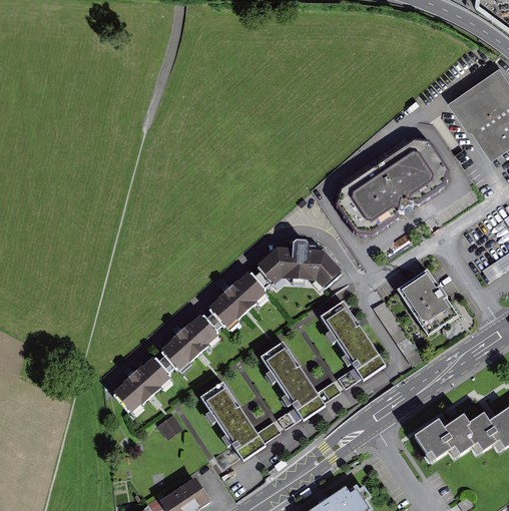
[(508,87),(496,70),(447,104),(464,127),(465,126),(489,159),(508,144),(508,87)]
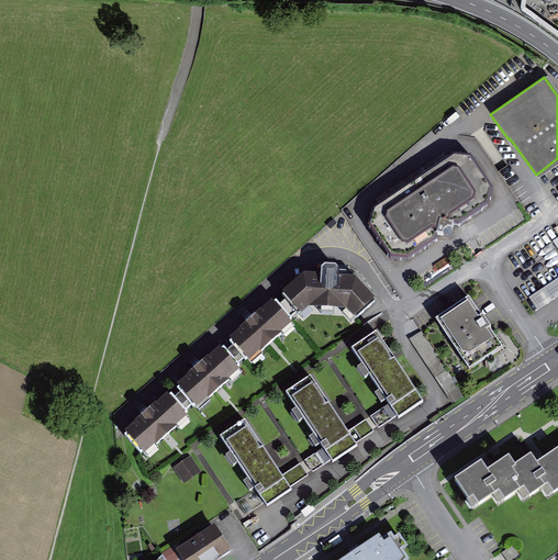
[(370,227),(390,257),(412,257),(491,203),(498,186),(477,156),(459,154),(376,210),(370,227)]
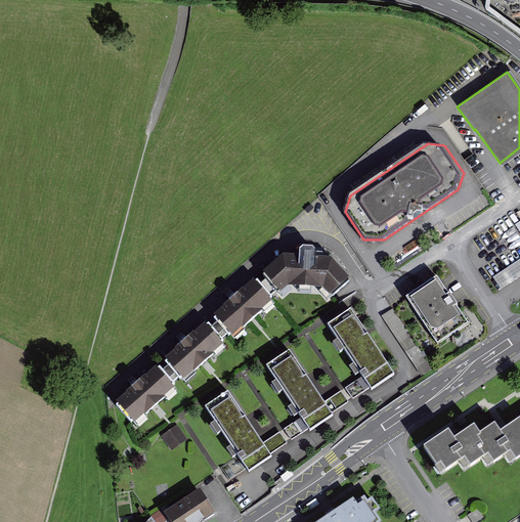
[(266,271),(282,290),(291,283),(327,285),(335,293),(352,277),(340,257),(289,252),(266,271)]
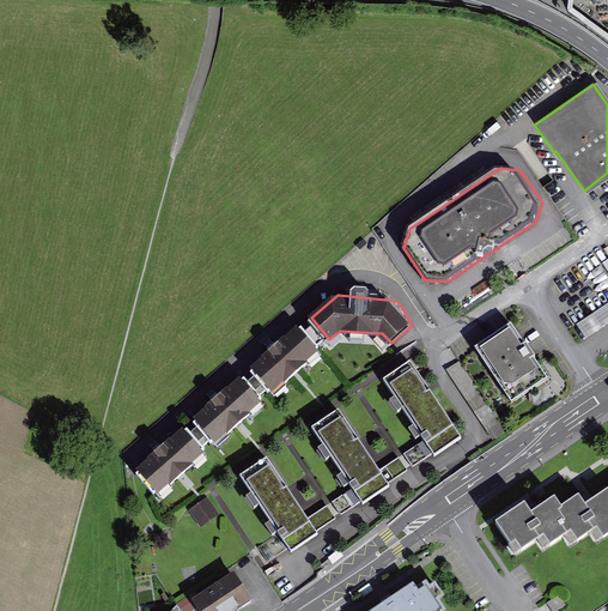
[(607,302),(577,322),(585,337),(607,321),(607,302)]
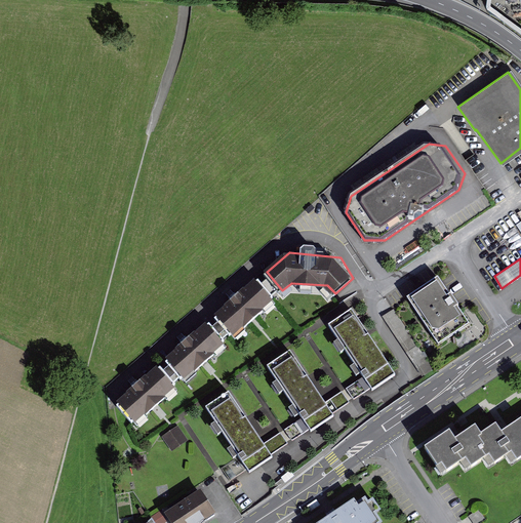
[(437,276),(407,296),(440,344),(470,322),(437,276)]
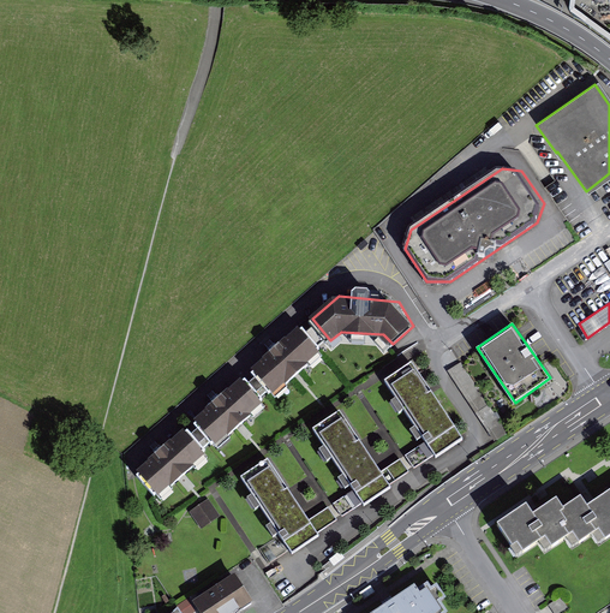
[(253,372),(271,392),(320,350),(301,329),(253,372)]
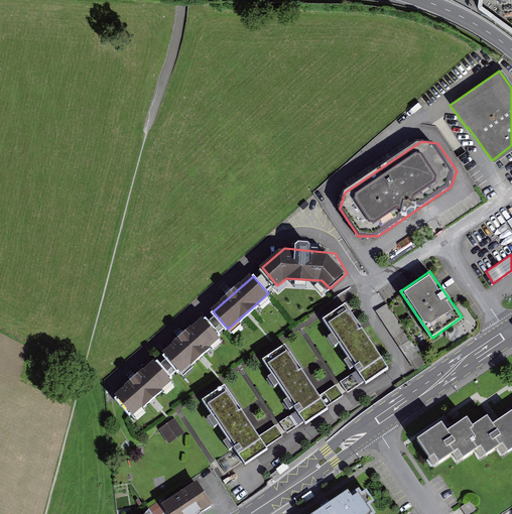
[(322,317),(365,382),(377,374),(388,367),(346,302),(322,317)]
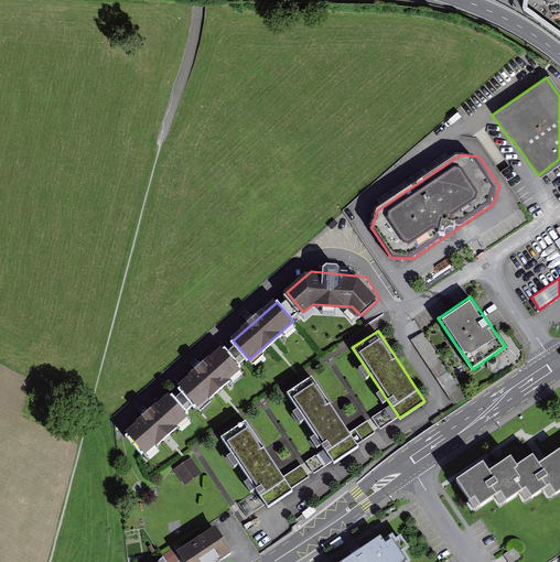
[(180,387),(197,407),(240,368),(224,348),(180,387)]
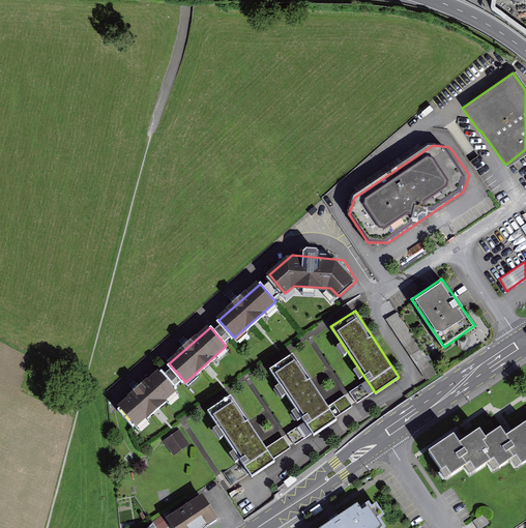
[(268,371),(311,437),(323,429),(337,419),(295,354),(268,371)]
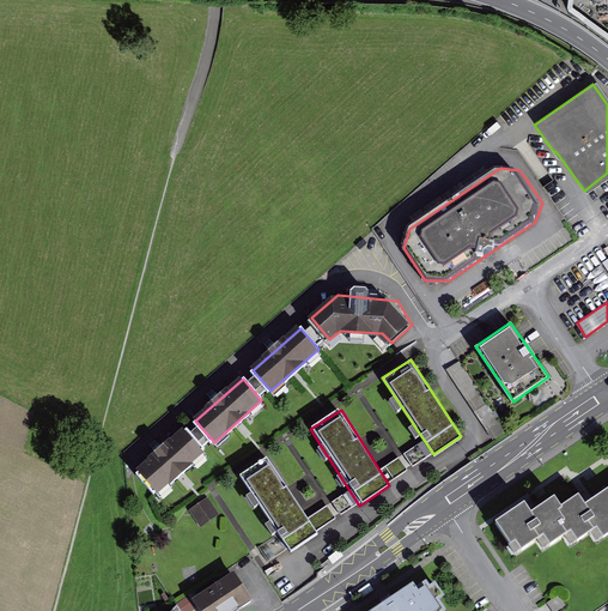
[(135,472),(157,496),(207,452),(186,428),(135,472)]
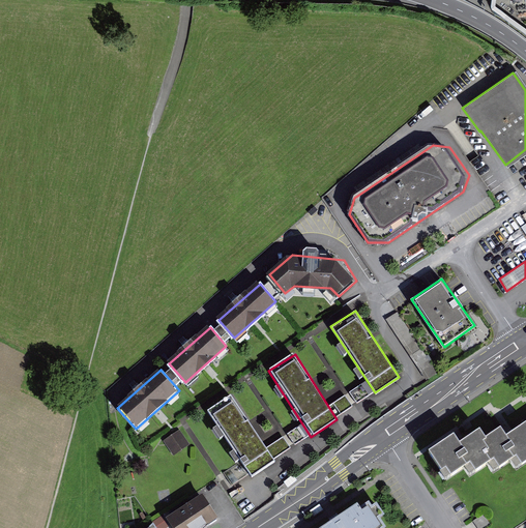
[(207,411),(250,477),(264,468),(275,461),(234,394),(207,411)]
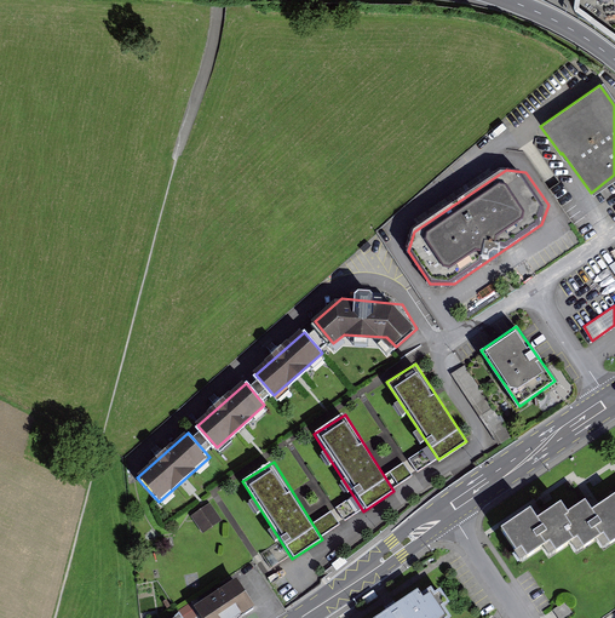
[(614,503),(611,498),(602,504),(614,524),(614,503)]
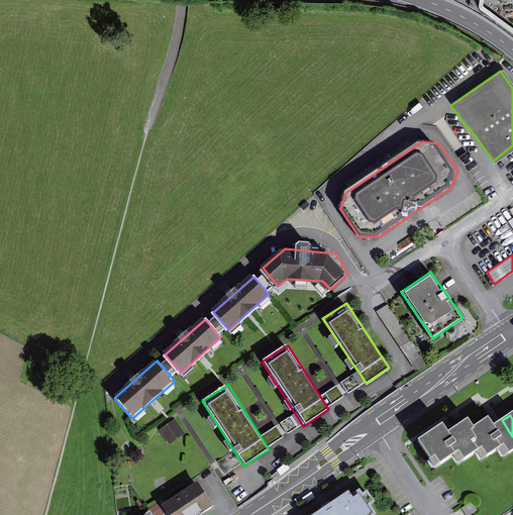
[(512,436),(502,420),(489,429),(484,421),(469,431),(464,423),(443,436),(455,454),(448,459),(453,467),(471,455),(476,462),(493,451),(498,459),(512,449),(512,436)]
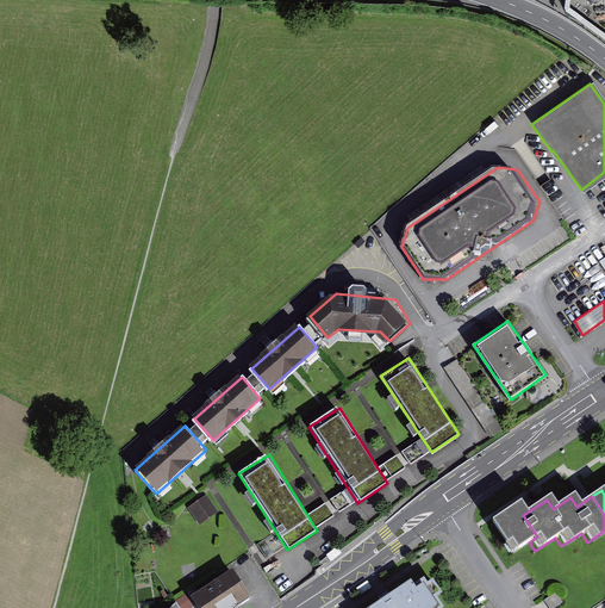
[(201,503),(184,515),(197,534),(214,521),(201,503)]
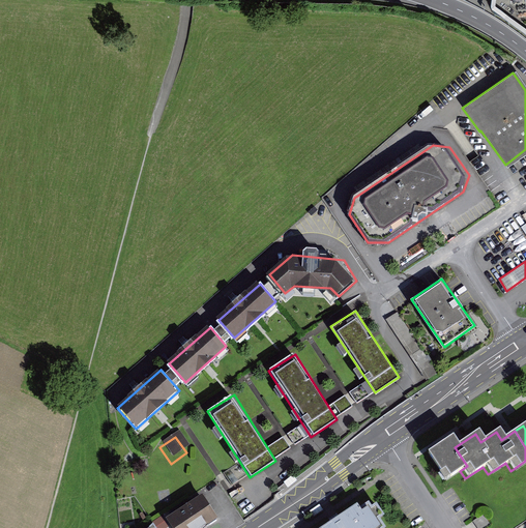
[(442,482),(460,471),(467,466),(455,447),(449,439),(425,456),(442,482)]
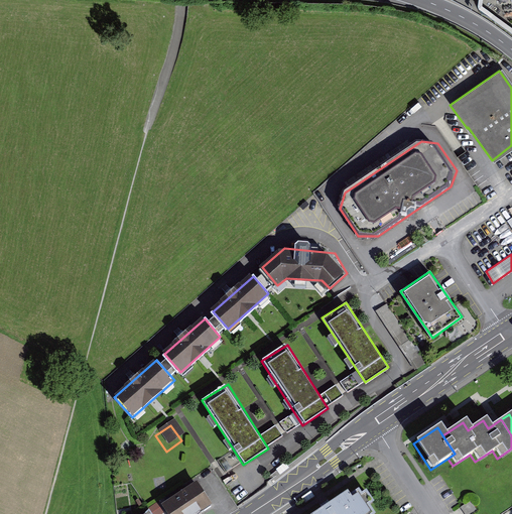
[(158,505),(164,513),(199,513),(211,506),(194,481),(158,505)]
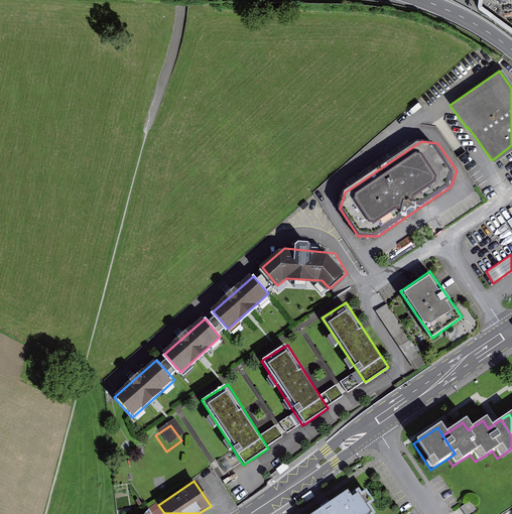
[(374,513),(357,488),(318,513),(374,513)]
